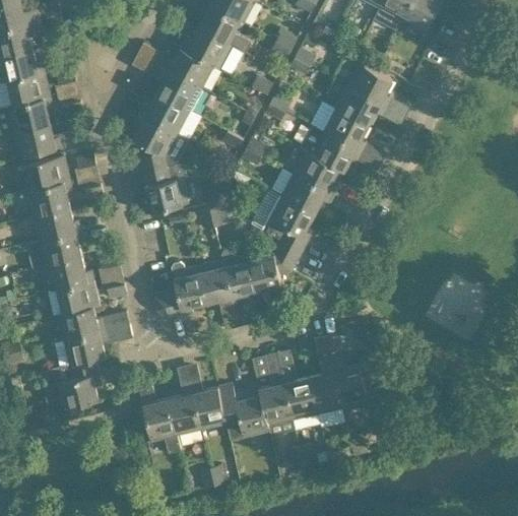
[(17,0),(0,4),(0,30),(60,16),(57,4),(22,12),(19,0),(17,0)]
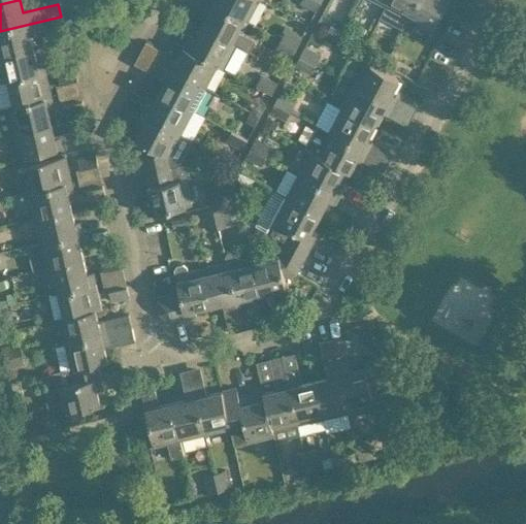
[(208,0),(206,4),(247,26),(259,2),(254,0),(208,0)]
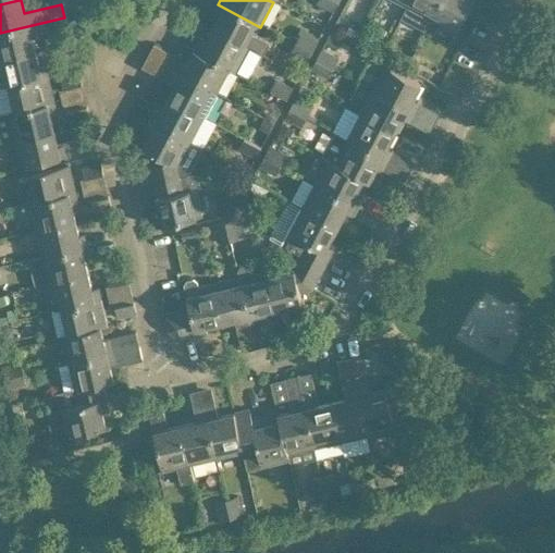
[(337,7),(325,0),(318,0),(316,7),(332,15),(337,7)]
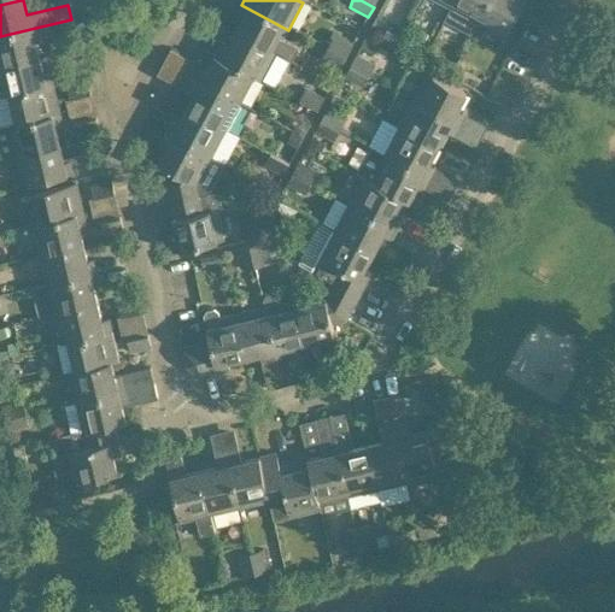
[(427,0),(449,11),(455,0),(427,0)]
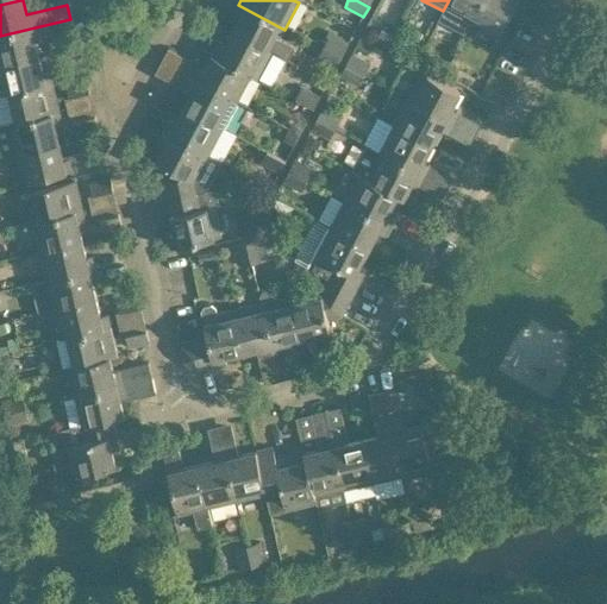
[(449,0),(443,11),(437,24),(463,38),(469,25),(482,0),(449,0)]
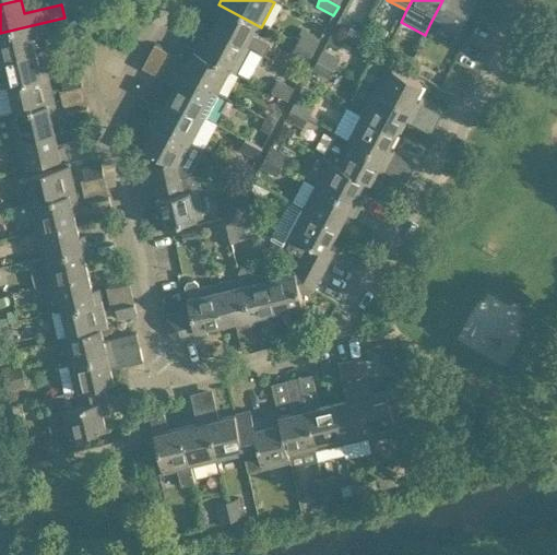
[(442,0),(430,23),(455,36),(474,0),(442,0)]
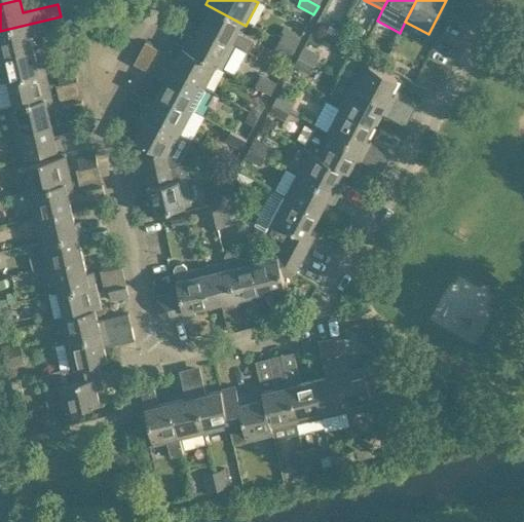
[(233,48),(247,56),(253,44),(239,37),(246,26),(206,4),(201,13),(207,16),(199,30),(233,48)]
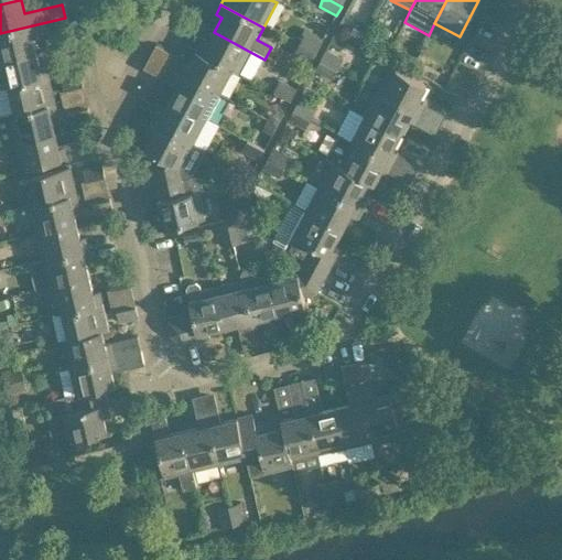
[(0,62),(34,53),(31,39),(67,30),(65,18),(0,33),(0,62)]
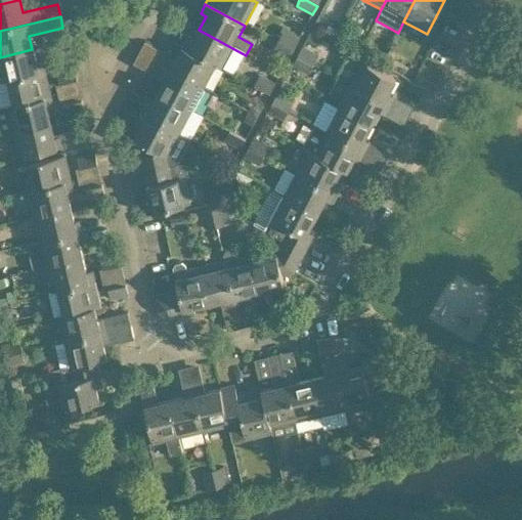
[(322,37),(321,37),(334,43),(339,35),(327,29),(322,37)]
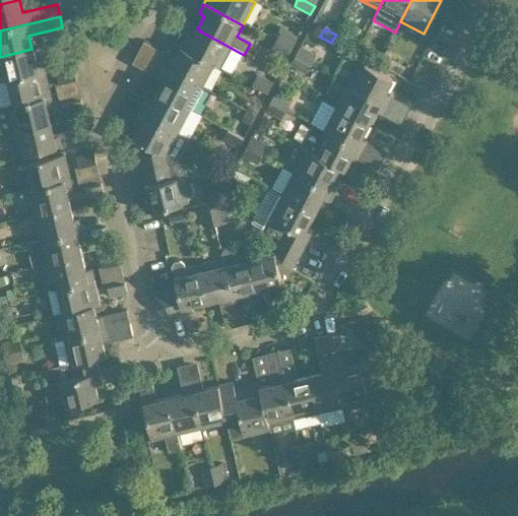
[(184,41),(180,49),(213,67),(218,70),(231,76),(242,55),(242,54),(231,48),(230,48),(197,29),(190,44),(184,41)]
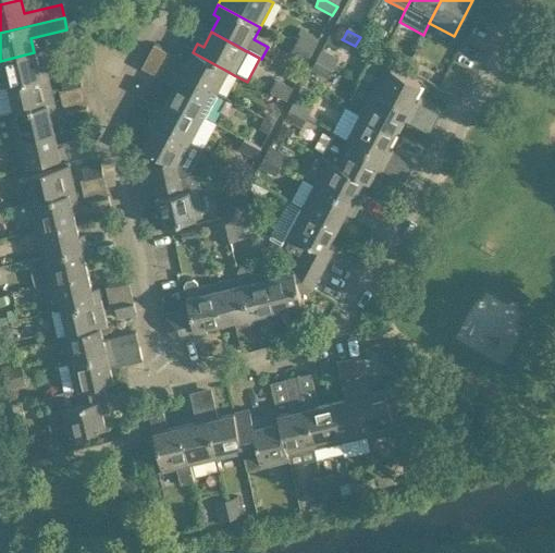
[(300,35),(294,46),(311,54),(317,44),(300,35)]
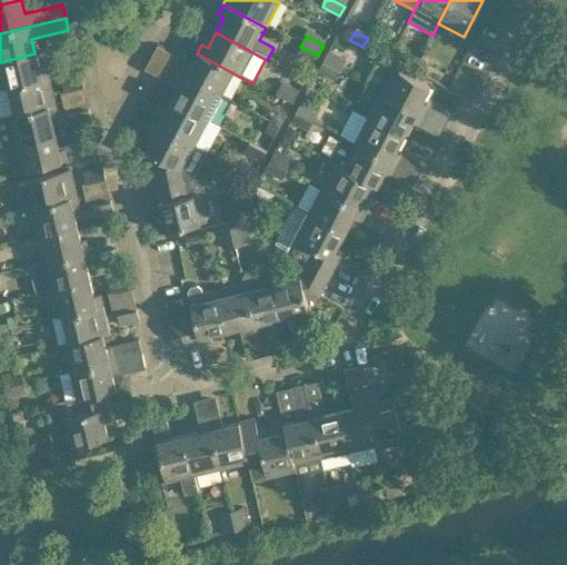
[(380,46),(377,52),(387,58),(393,48),(385,43),(380,46)]
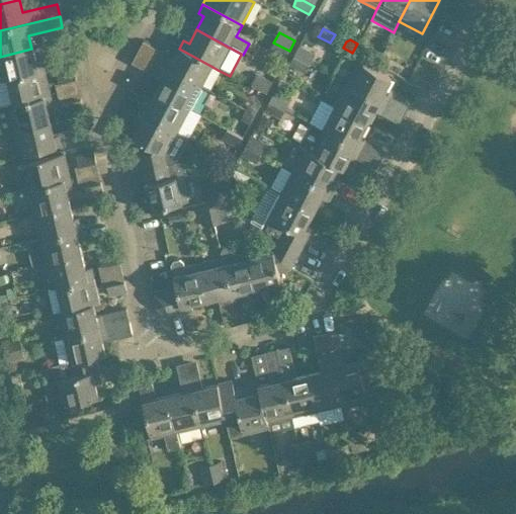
[(289,51),(273,43),(269,51),(285,59),(289,51)]
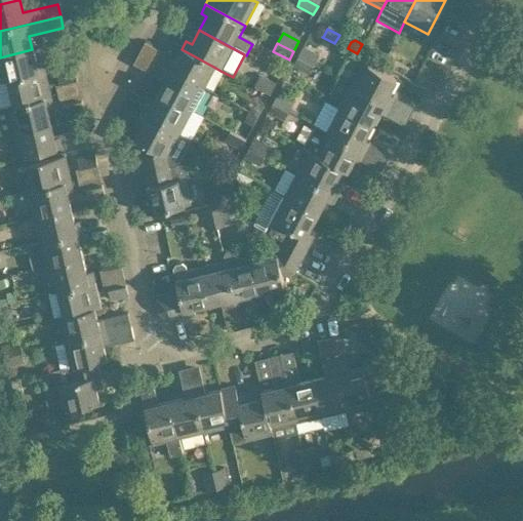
[(143,45),(137,55),(203,90),(215,69),(220,72),(220,71),(182,49),(174,62),(143,45)]
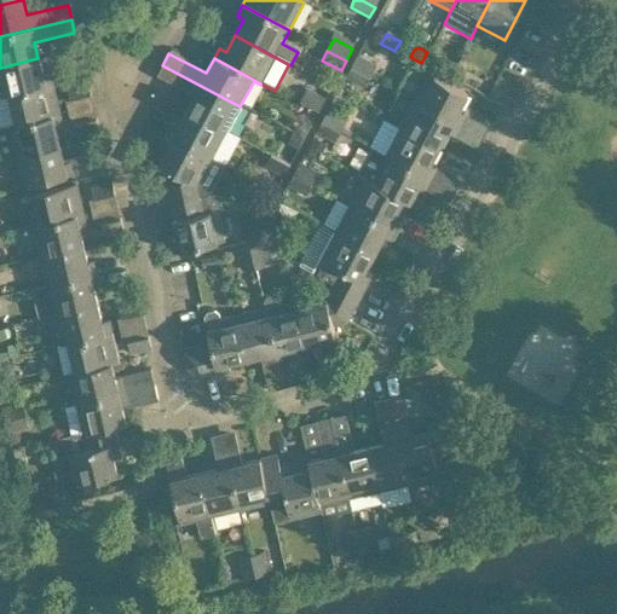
[(355,57),(349,69),(368,79),(374,68),(355,58),(355,57)]
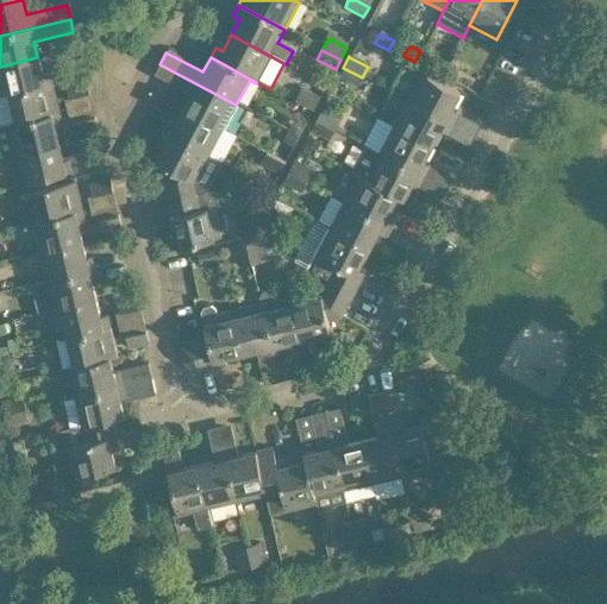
[(0,98),(8,96),(51,86),(48,73),(41,74),(37,57),(0,67),(0,98)]
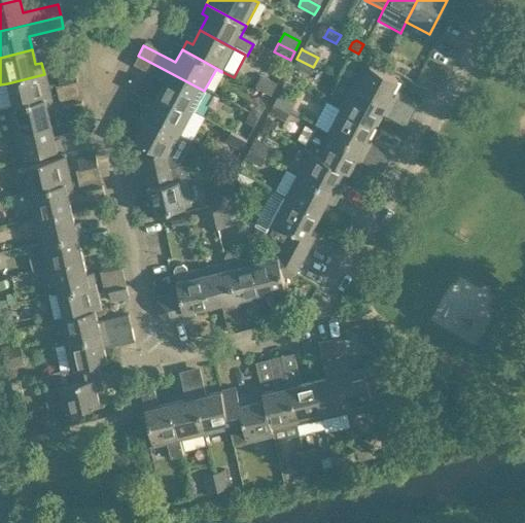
[(164,83),(156,96),(191,114),(204,91),(138,56),(132,66),(164,83)]
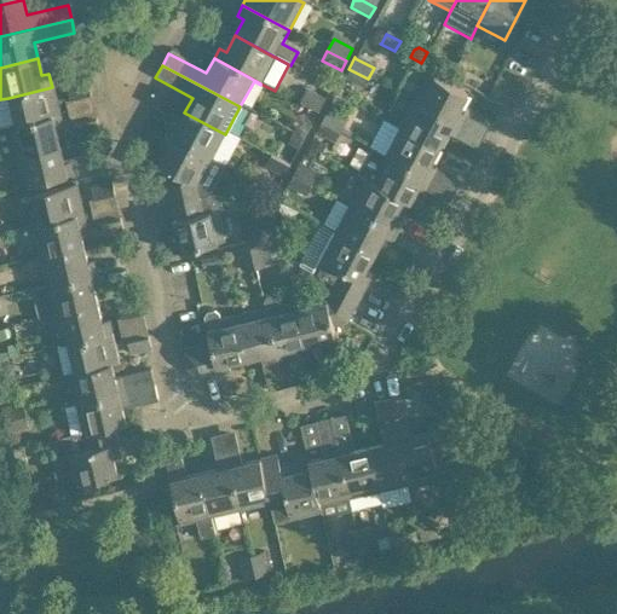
[(349,69),(342,81),(362,92),(368,79),(349,69)]
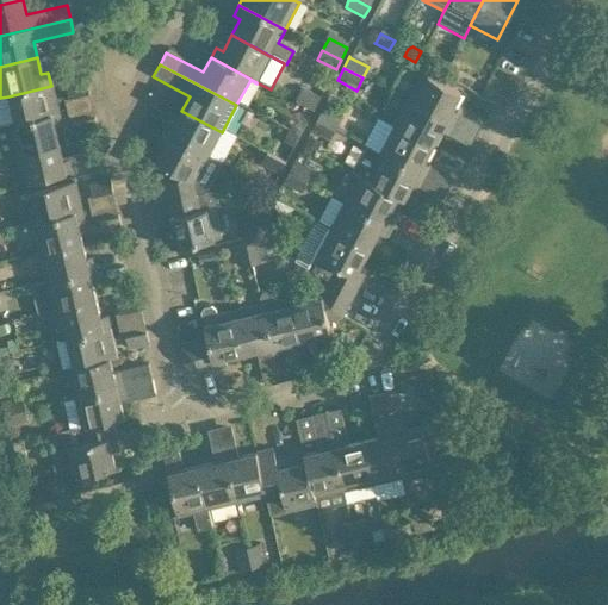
[(421,74),(407,101),(452,126),(458,116),(451,112),(460,95),(421,74)]
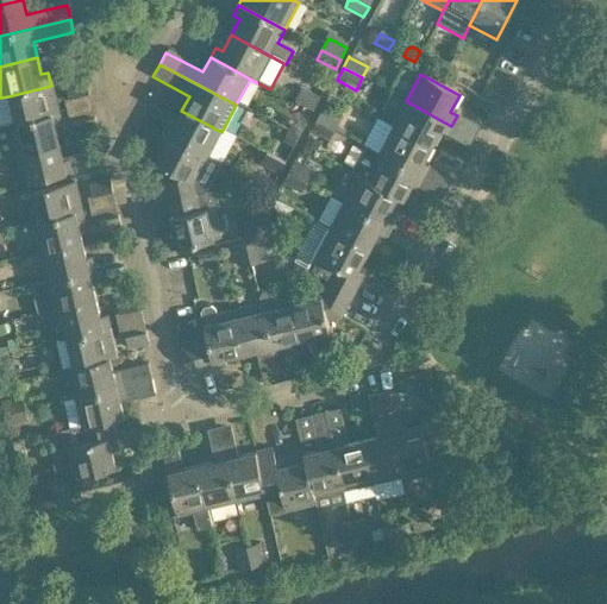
[(66,88),(70,111),(91,106),(86,83),(66,88)]
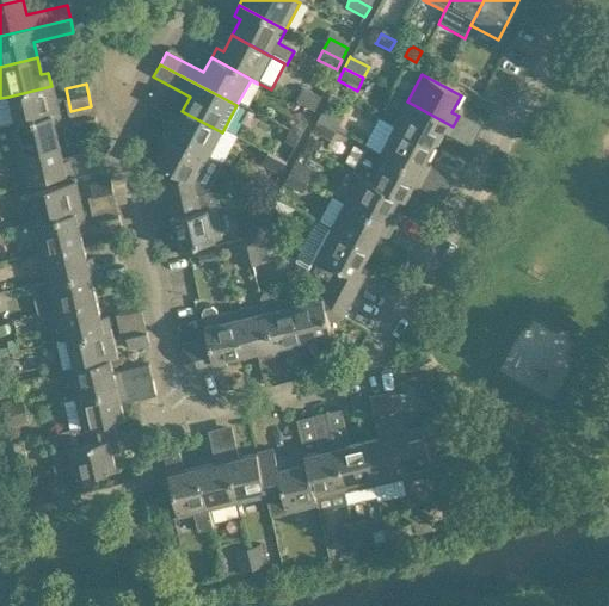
[(8,97),(0,98),(0,128),(8,127),(59,115),(51,86),(8,97)]
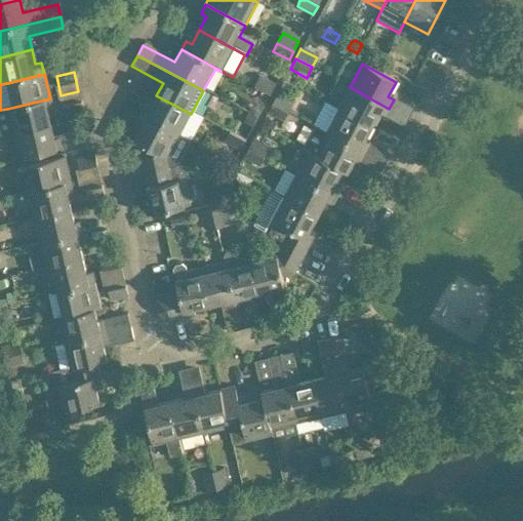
[(258,78),(253,88),(269,96),(274,87),(258,78)]
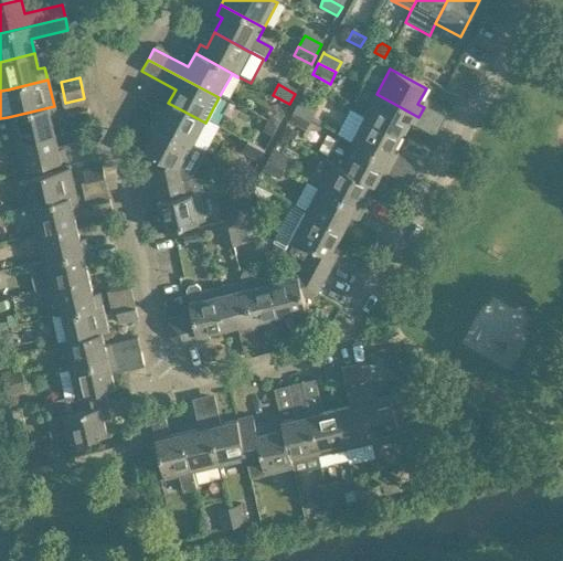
[(376,94),(363,118),(400,138),(407,123),(413,126),(418,117),(376,94)]
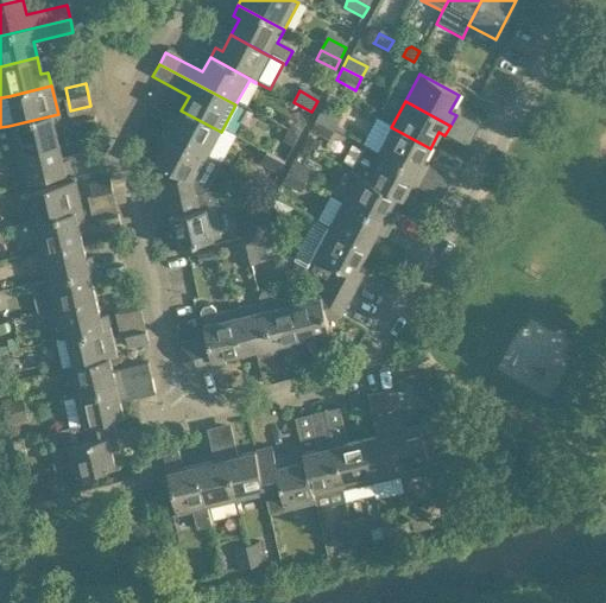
[(90,106),(70,110),(76,135),(96,131),(90,106)]
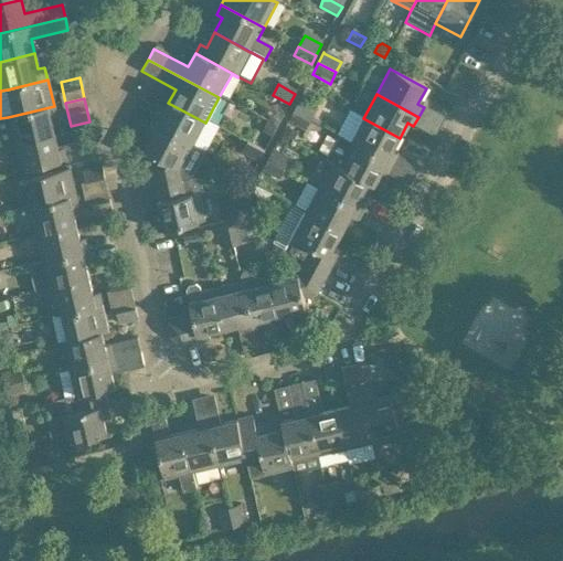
[(155,114),(150,124),(192,147),(205,123),(168,103),(160,117),(155,114)]
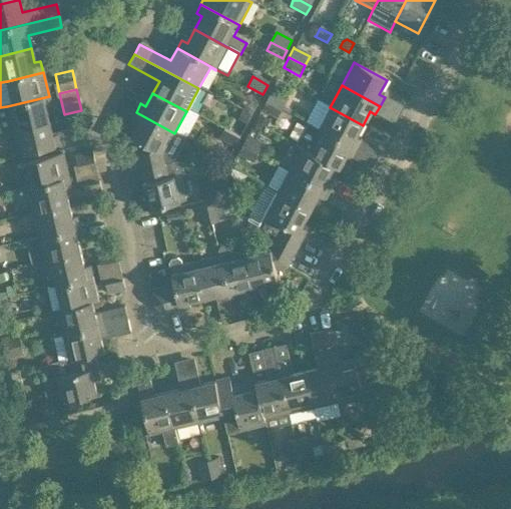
[(270,93),(266,101),(281,110),(286,101),(270,93)]
